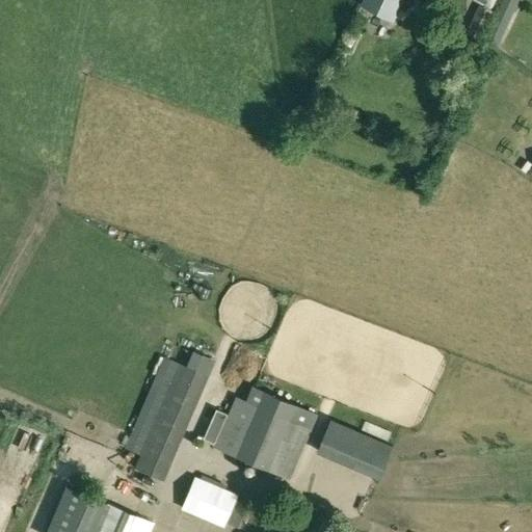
[(402,0),(363,0),(362,3),(393,19),(402,0)]
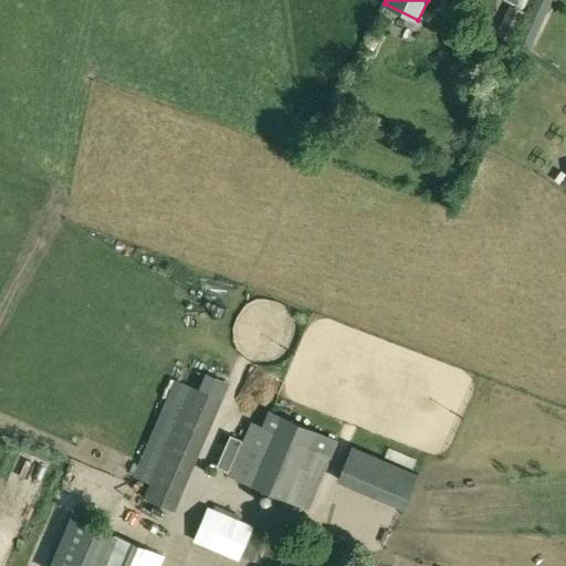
[(493,39),(510,46),(525,13),(509,4),(493,39)]
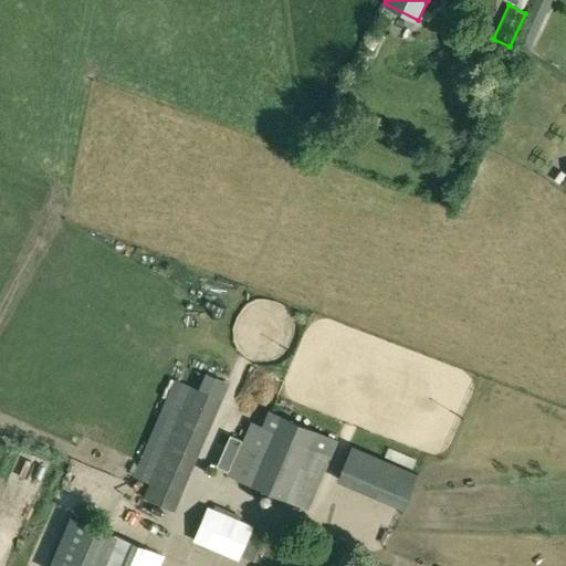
[(144,499),(175,512),(222,399),(191,386),(144,499)]
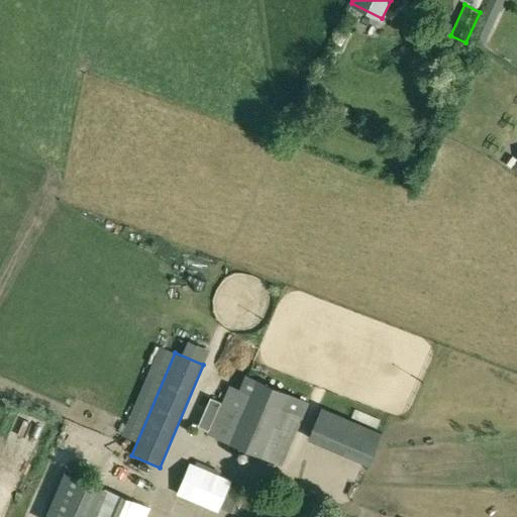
[(208,434),(282,467),(310,403),(245,374),(239,389),(230,385),(222,403),(210,430),(208,434)]
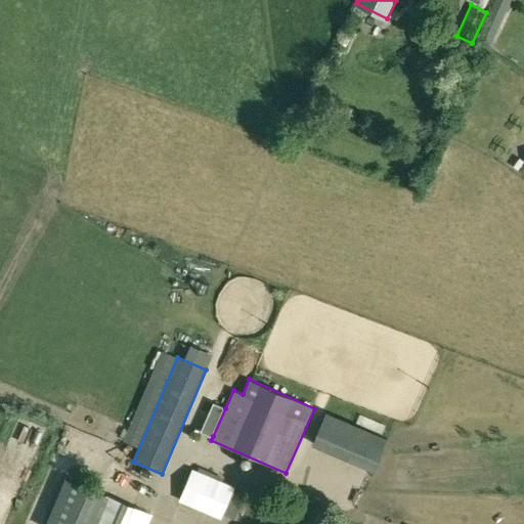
[(213,436),(225,408),(213,403),(201,431),(213,436)]
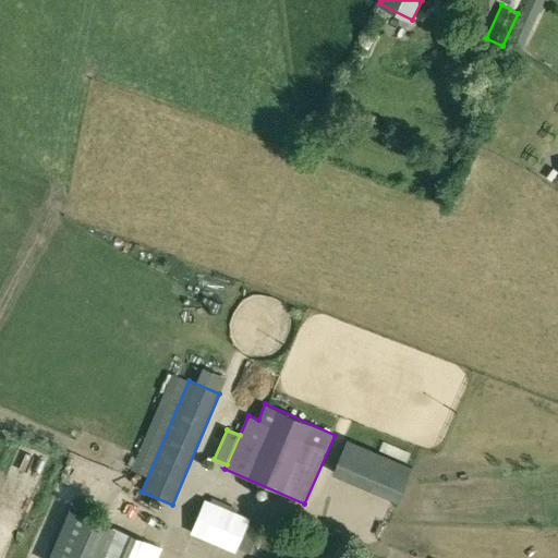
[(396,500),(410,468),(347,440),(334,473),(396,500)]
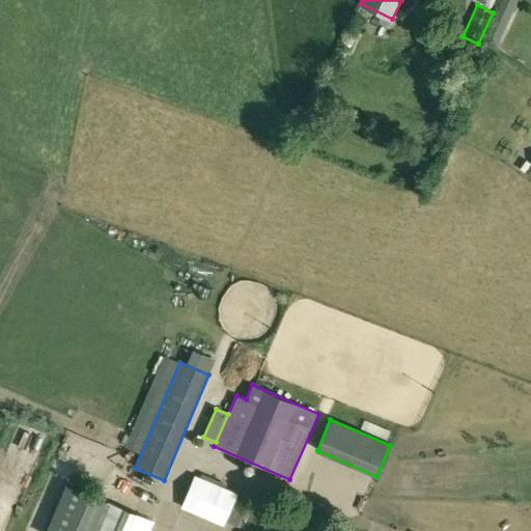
[(183,507),(224,526),(238,494),(195,475),(183,507)]
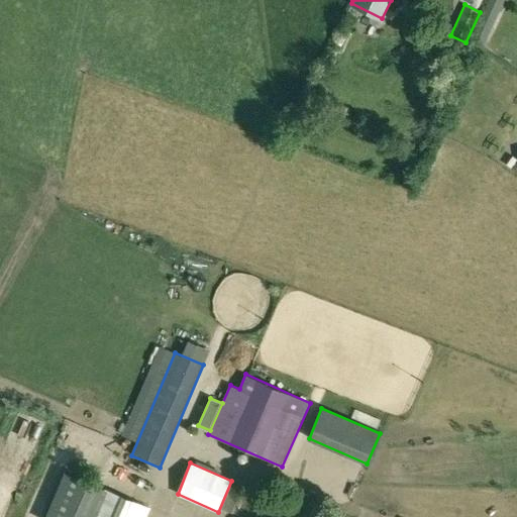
[(90,516),(145,516),(150,508),(103,488),(90,516)]
